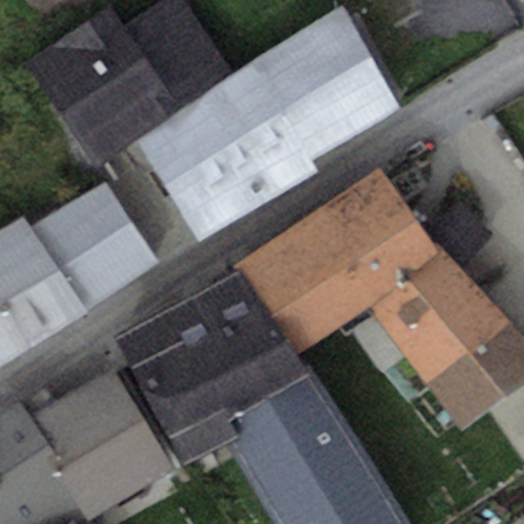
[(113,4),(28,59),(96,165),(136,138),(234,75),(184,0),(160,0),(125,24),(113,4)]
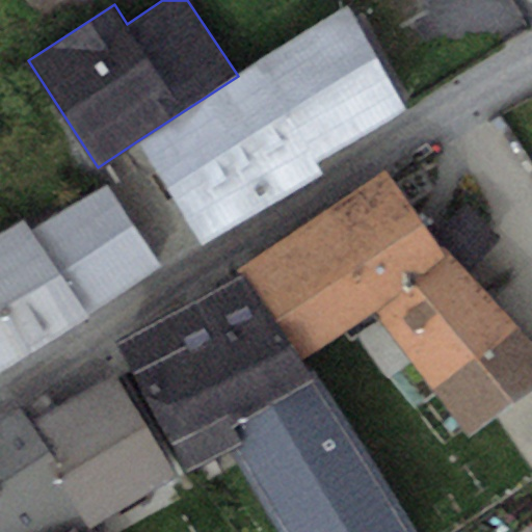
[(316,158),(406,100),(346,6),(238,76),(138,140),(205,243),(322,167),(316,158)]
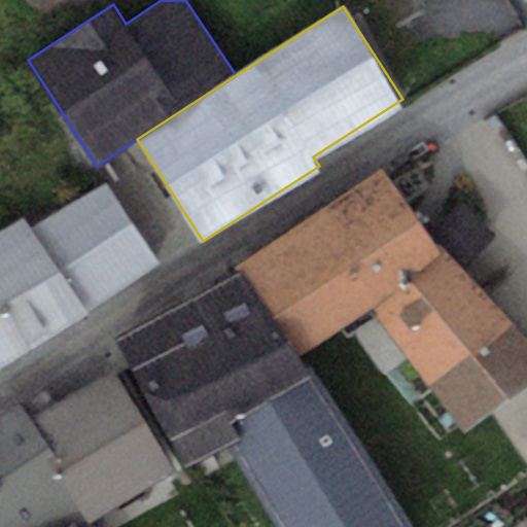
[(384,169),(312,217),(372,306),(444,257),(427,233),(384,169)]
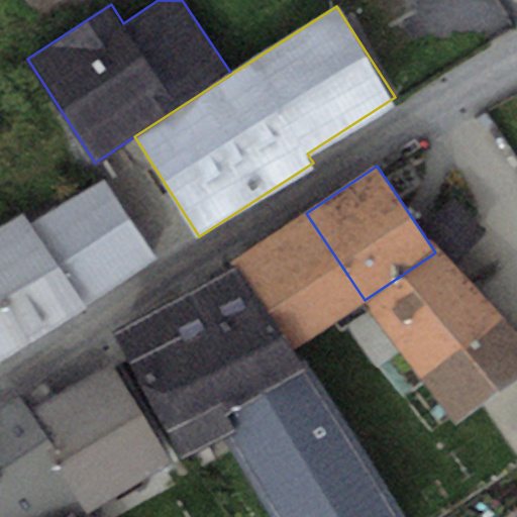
[(0,223),(0,362),(158,262),(103,178),(29,225),(20,211),(0,223)]
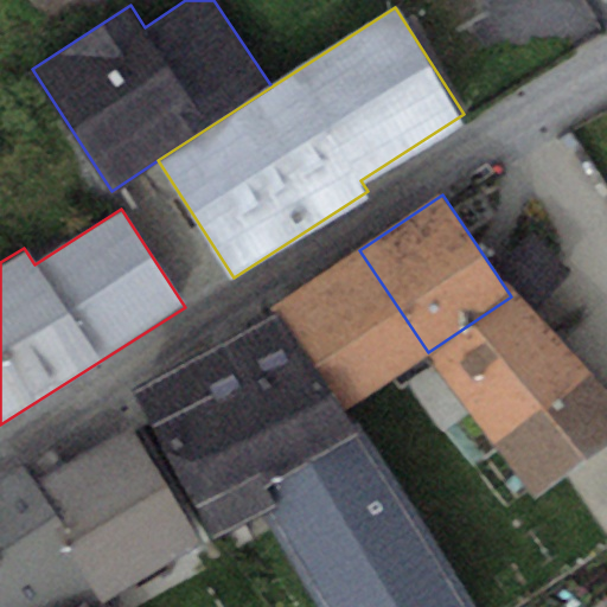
[(535,229),(492,268),(511,296),(428,352),(535,494),(606,441),(606,385),(537,310),(570,270),(535,229)]
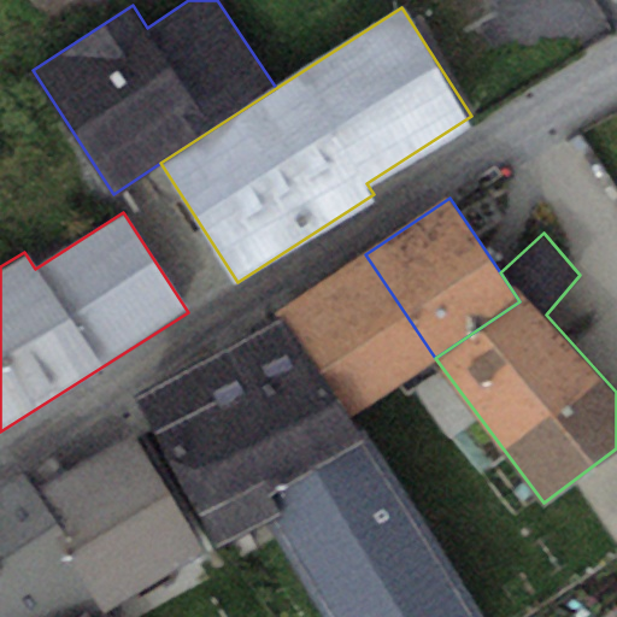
[(350,415),(435,358),(365,254),(280,311),(283,317),(350,415)]
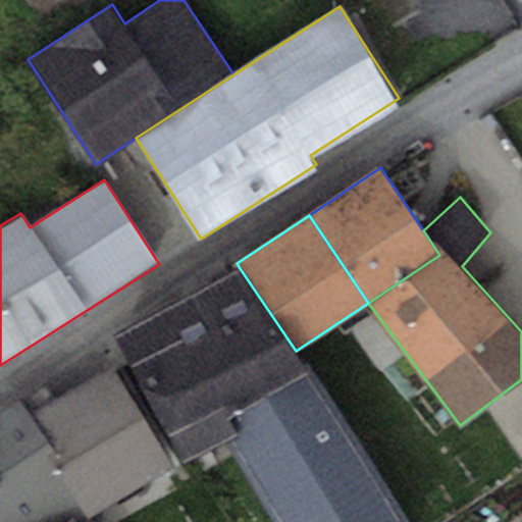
[(240,268),(116,335),(185,462),(224,442),(273,521),(406,521),(296,351),(240,268)]
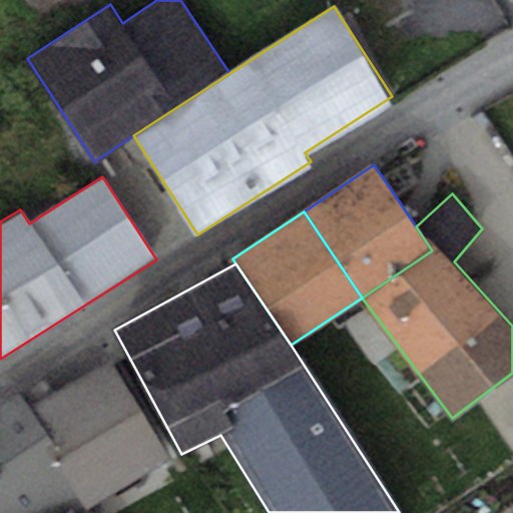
[(110,358),(27,410),(80,497),(87,508),(170,456),(110,358)]
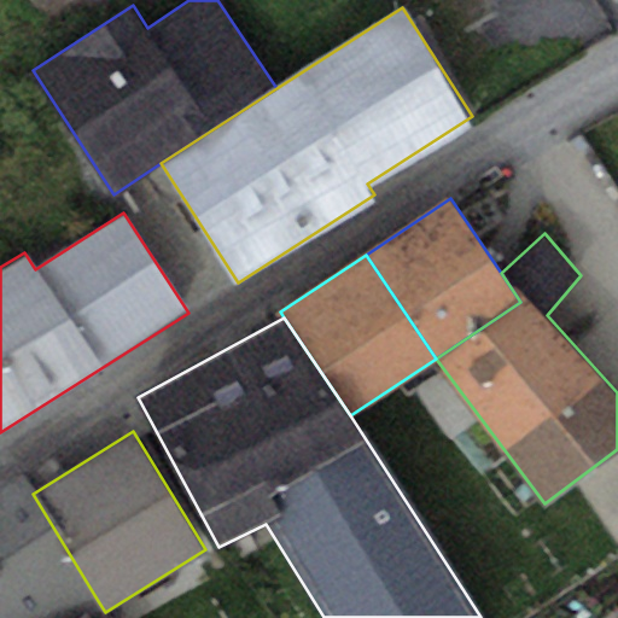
[(24,481),(0,494),(0,617),(64,617),(97,599),(33,494),(24,481)]
